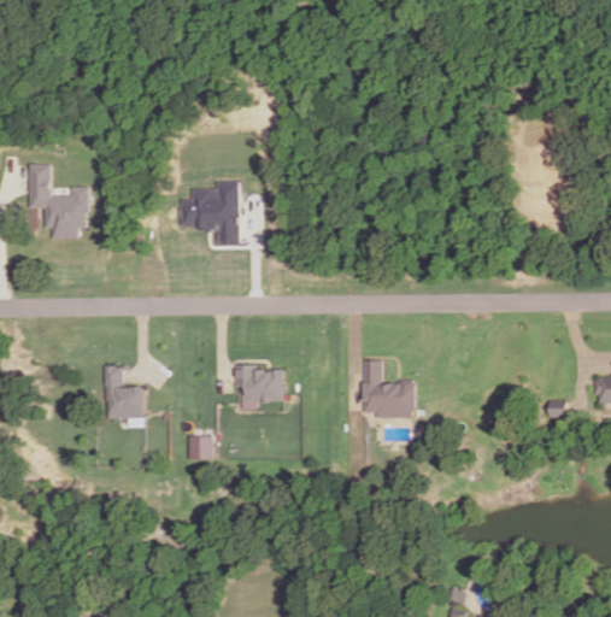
[(27,163),(27,206),(42,206),(42,227),(50,227),(50,238),(76,238),(76,227),(84,227),(84,186),(68,186),(68,194),(47,194),(47,163),(27,163)]
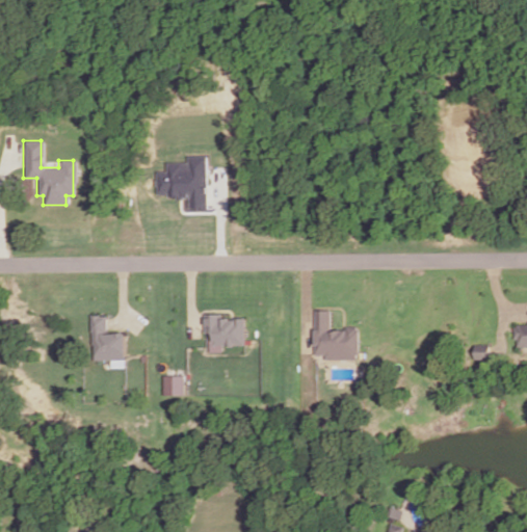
[(152,170),(153,196),(185,196),(185,208),(204,208),(203,155),(183,155),(184,162),(163,162),(163,170),(152,170)]
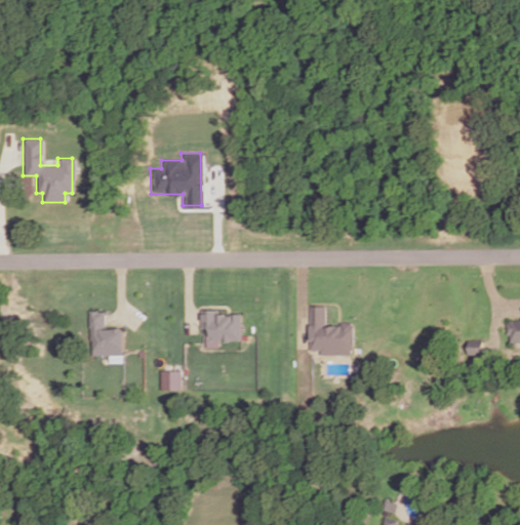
[(325,325),(352,325),(352,356),(320,357),(320,350),(309,351),(308,308),(325,308),(325,325)]
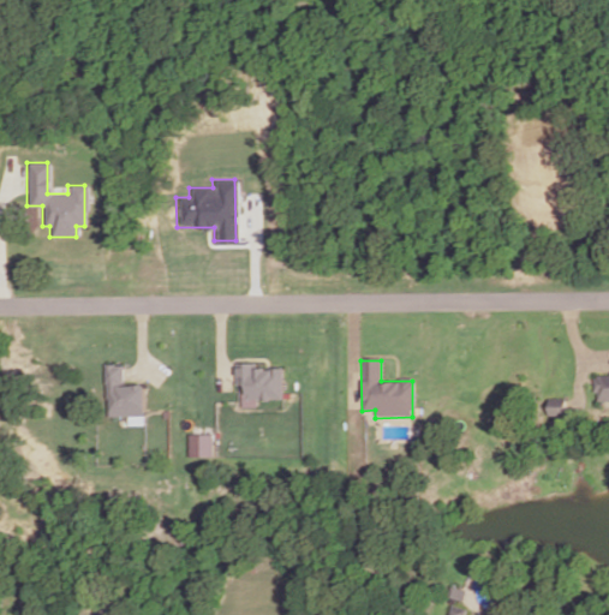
[(279,366),(252,368),(252,362),(232,363),(233,384),(239,384),(240,407),(254,407),(252,400),(279,399),(279,366)]
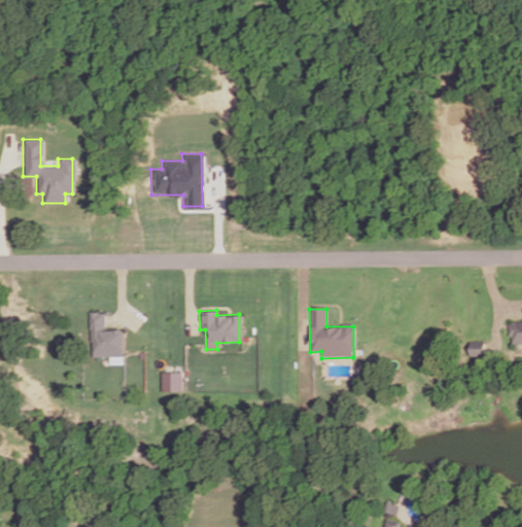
[(521,321),(521,341),(511,342),(510,322),(521,321)]
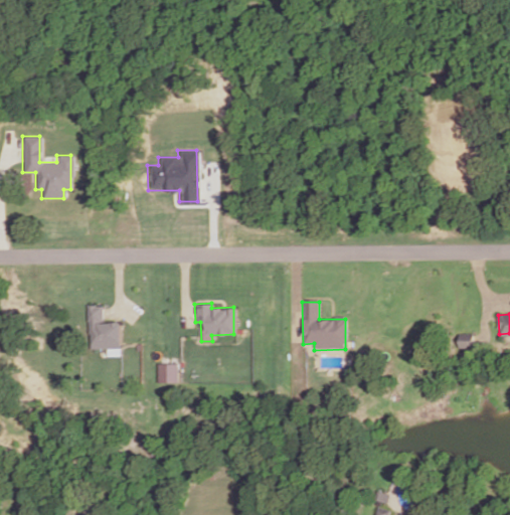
[(473,348),(472,335),(457,336),(458,349),(473,348)]
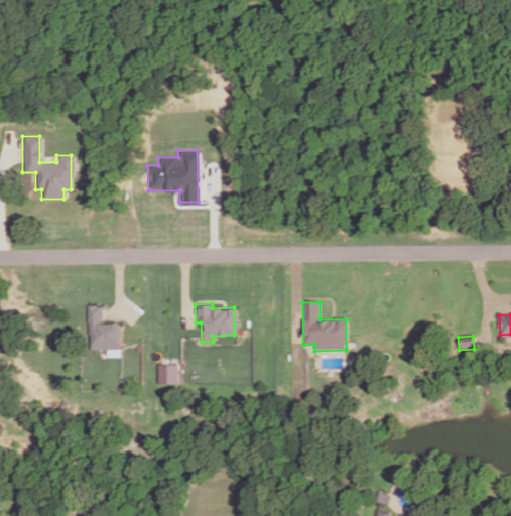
[(174,364),(155,364),(155,383),(174,383),(174,364)]
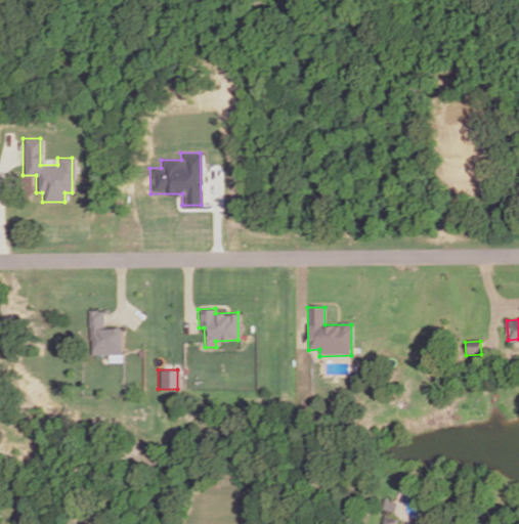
[(394,505),(392,512),(379,509),(381,501),(394,505)]
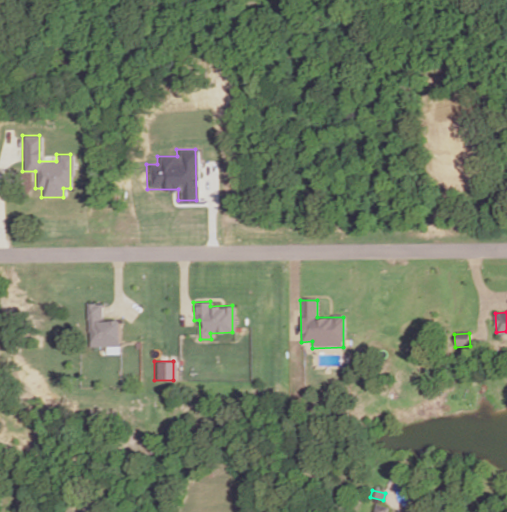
[(410,493),(419,494),(417,510),(408,509),(410,493)]
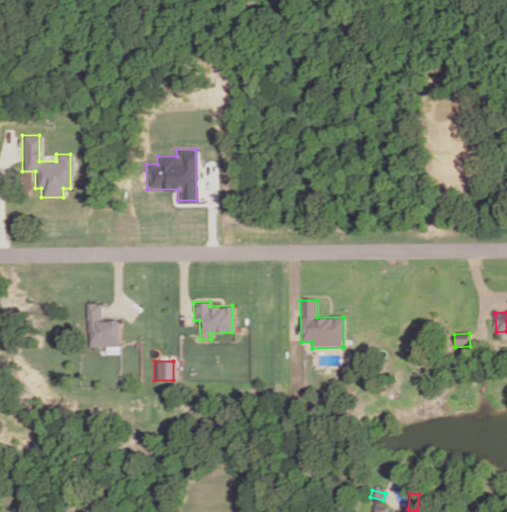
[(400,511),(394,511),(393,511),(383,511),(385,506),(372,503),(370,511),(400,511)]
